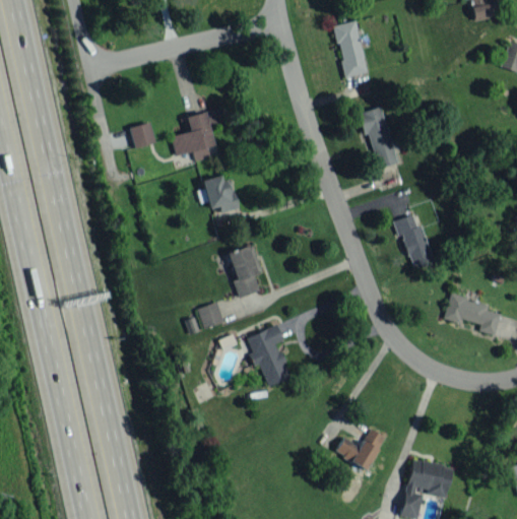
[(470,0),(474,20),(496,17),(493,0),(470,0)]
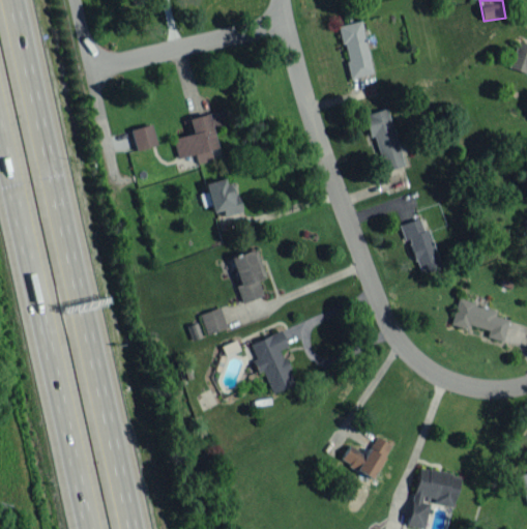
[(352,79),(375,74),(362,21),(341,26),(352,79)]
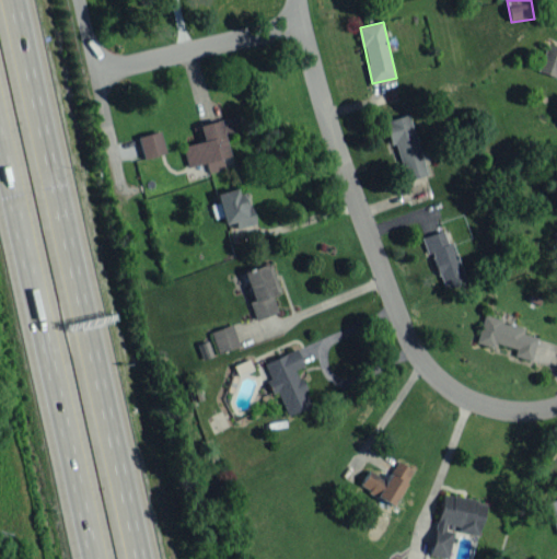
[(556,47),(548,45),(540,72),(556,77),(556,47)]
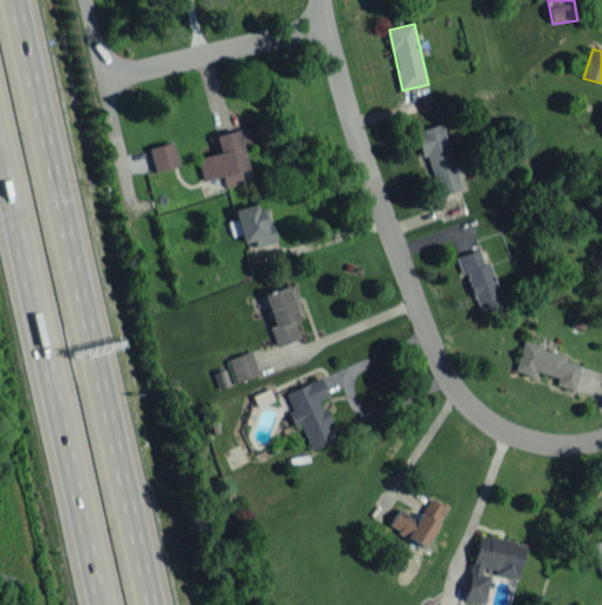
[(463,191),(446,124),(415,132),(422,158),(429,155),(440,197),(463,191)]
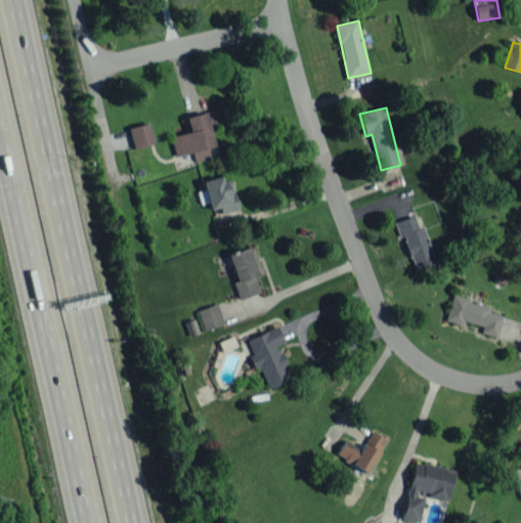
[(187,118),(190,133),(172,137),(176,157),(194,153),(197,162),(212,159),(210,148),(216,147),(211,125),(223,122),(221,110),(187,118)]
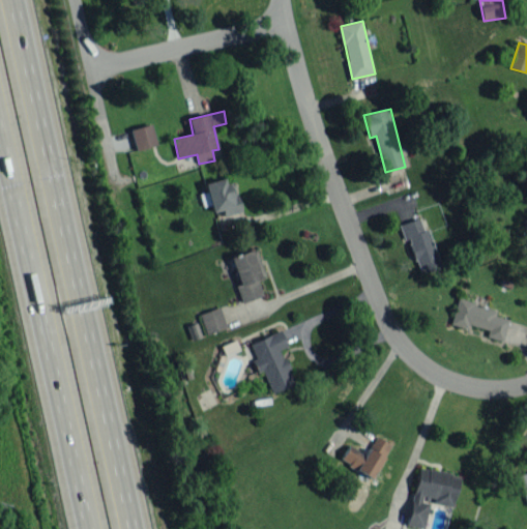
[(133,129),(137,150),(158,145),(153,124),(133,129)]
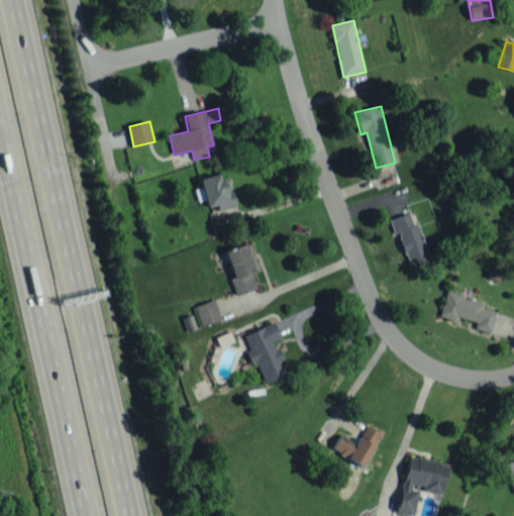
[(201,181),(203,188),(196,190),(200,202),(206,200),(208,208),(217,205),(219,212),(236,207),(227,174),(201,181)]
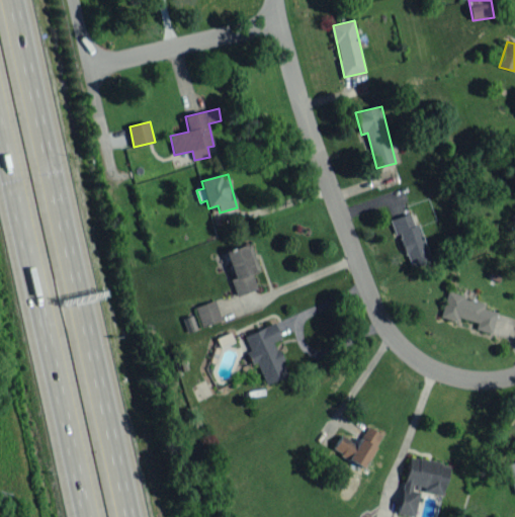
[(421,224),(415,225),(412,213),(392,220),(397,236),(402,234),(412,269),(432,263),(421,224)]
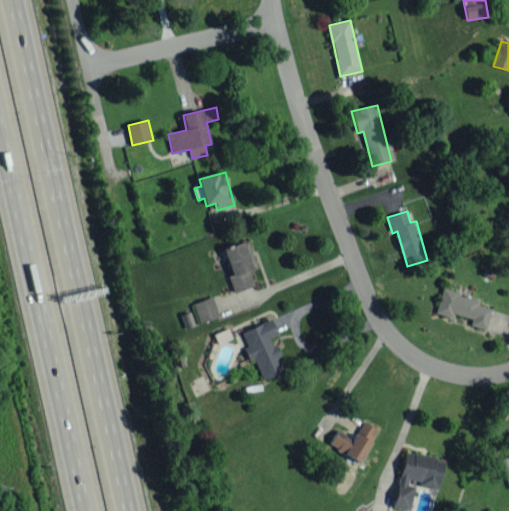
[(257,267),(249,241),(222,249),(236,292),(255,286),(250,270),(257,267)]
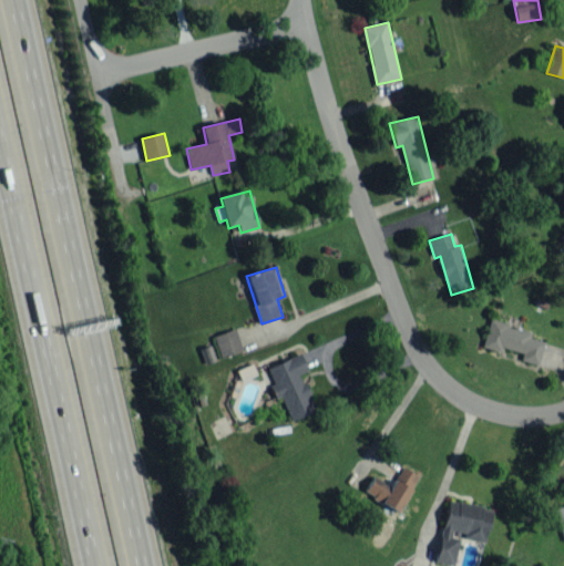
[(545,342),(531,339),(533,331),(491,320),(484,346),(523,356),(522,360),(540,366),(545,342)]
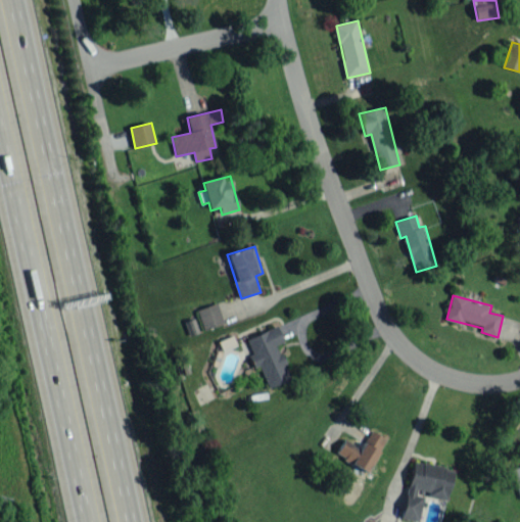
[(198,311),(205,331),(226,324),(219,303),(198,311)]
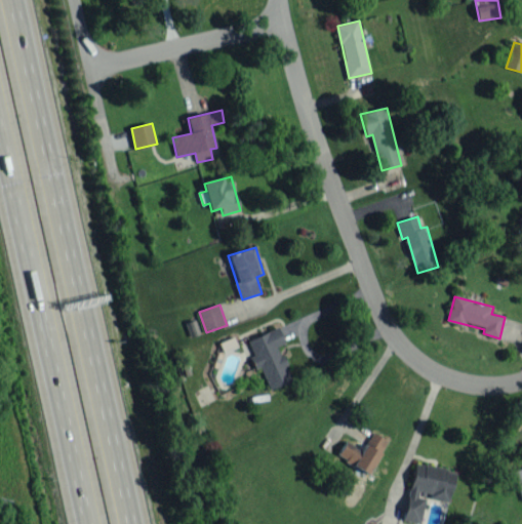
[(249,340),(255,356),(252,358),(256,369),(262,367),(271,390),(293,380),(279,347),(286,344),(279,328),(249,340)]
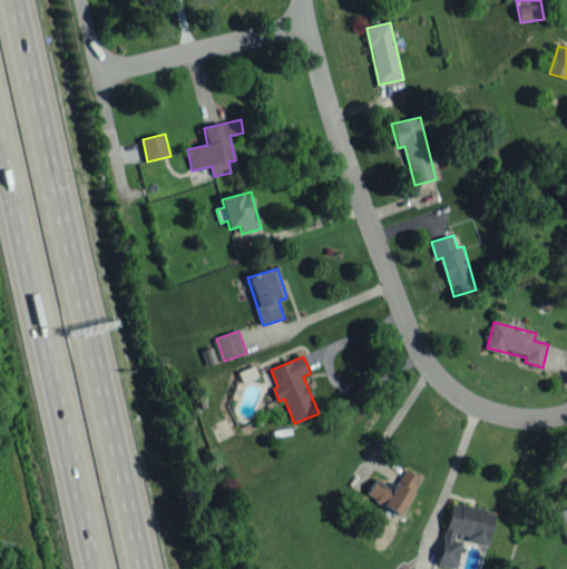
[(375,480),(368,497),(403,514),(421,478),(406,470),(394,490),(375,480)]
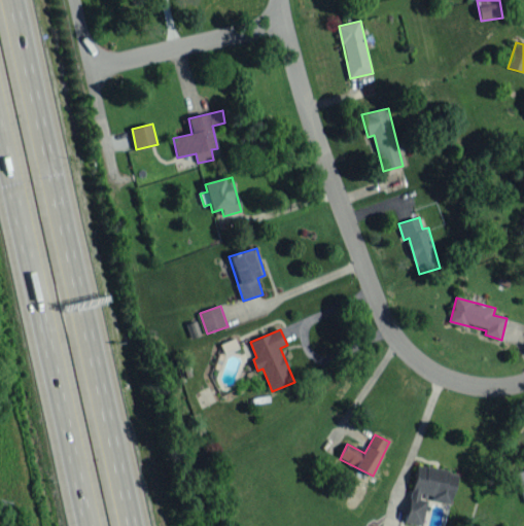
[(452,504),(458,472),(418,465),(407,523),(418,525),(423,525),(428,501),(420,500),(422,493),(432,495),(431,500),(452,504)]
